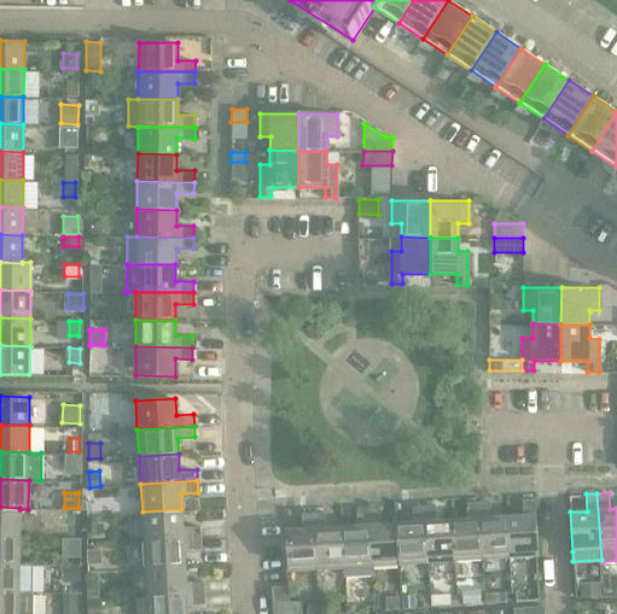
[(523,515),(507,516),(510,555),(537,554),(535,497),(522,497),(523,515)]
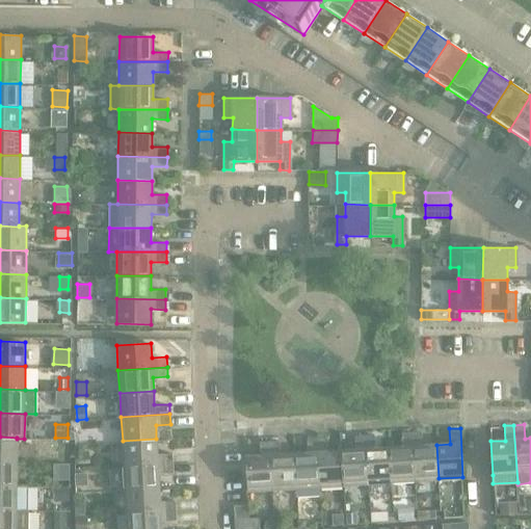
[(421,430),(412,431),(415,480),(439,478),(436,445),(422,446),(421,430)]
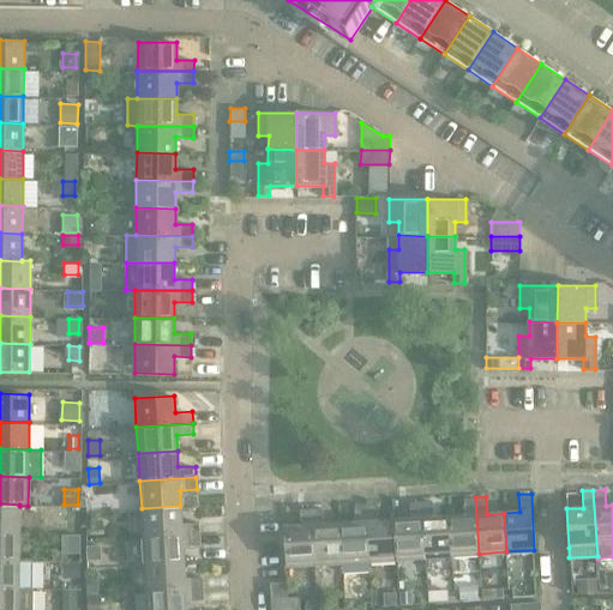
[(464,515),(449,517),(451,555),(479,554),(475,497),(463,497),(464,515)]
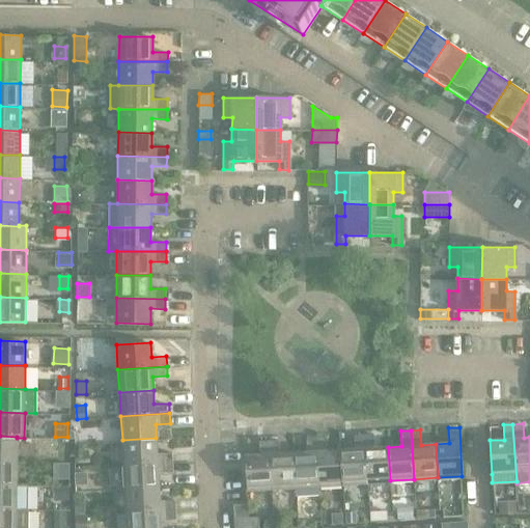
[(373,433),(363,434),(366,482),(390,480),(388,447),(374,447),(373,433)]
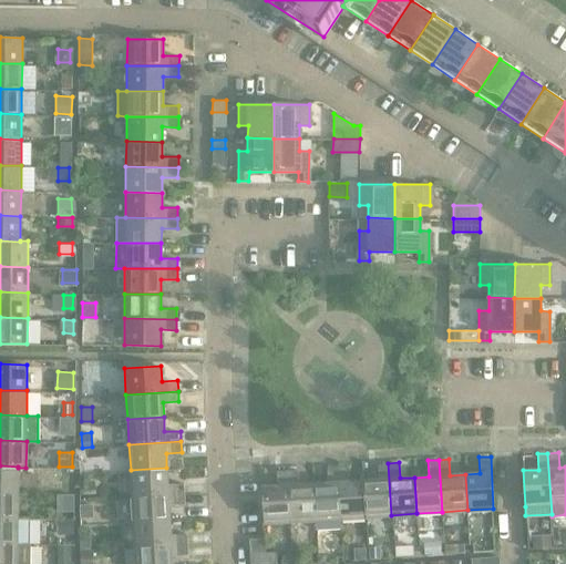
[(379,480),(363,481),(367,516),(391,515),(388,463),(378,463),(379,480)]
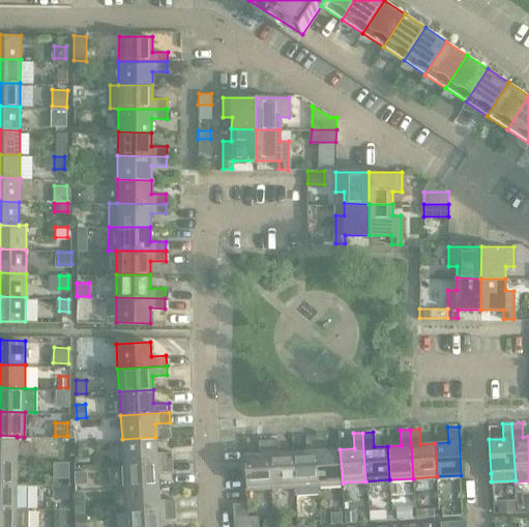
[(0,460),(17,460),(17,437),(17,436),(0,435),(0,460)]
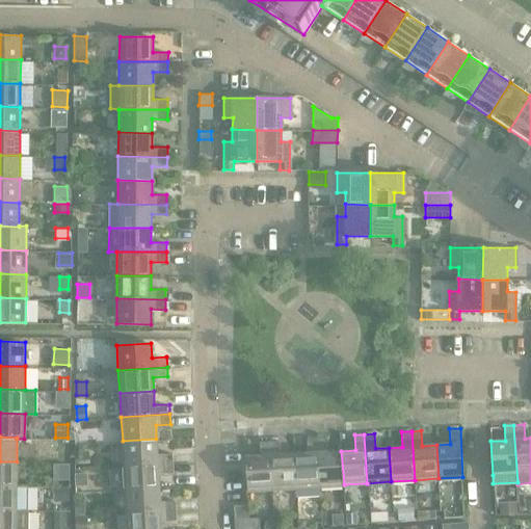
[(308,453),(294,453),(296,487),(296,496),(320,494),(319,485),(316,437),(307,438),(308,453)]
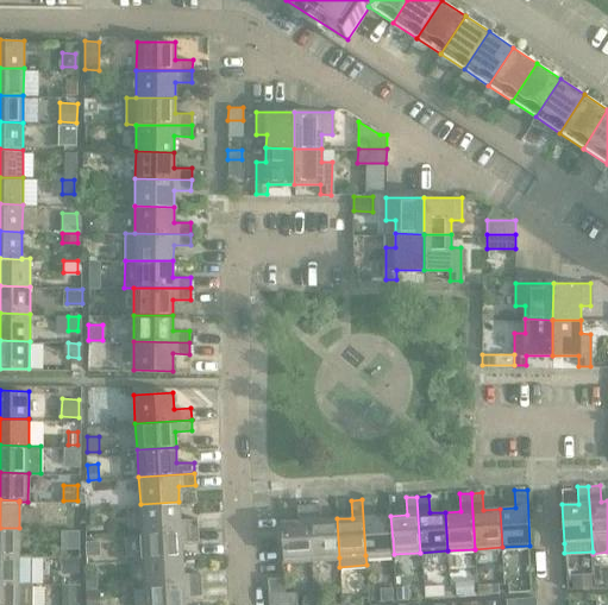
[(374,499),(362,499),(365,555),(394,554),(390,516),(375,516),(374,499)]
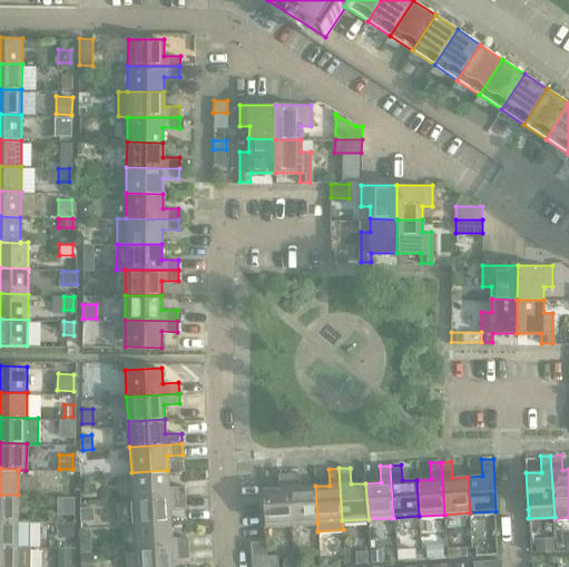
[(167,470),(131,472),(133,498),(185,495),(185,485),(168,486),(167,470)]
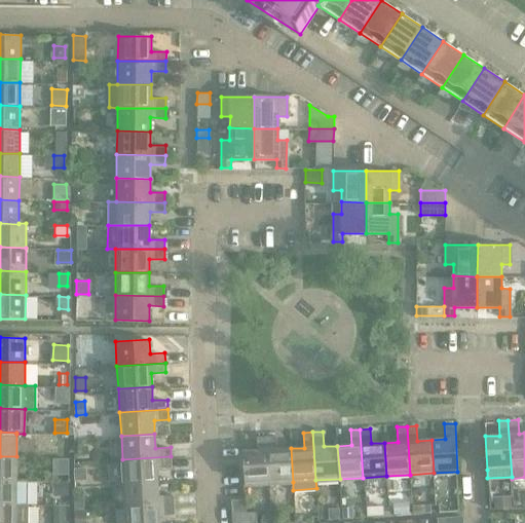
[(269,483),(266,435),(256,436),(257,450),(242,451),(245,485),(269,483)]
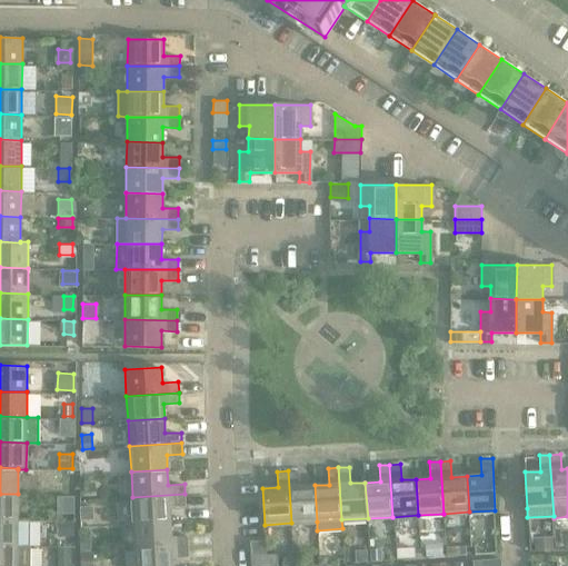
[(299,470),(288,470),(291,523),(317,522),(315,485),(299,486),(299,470)]
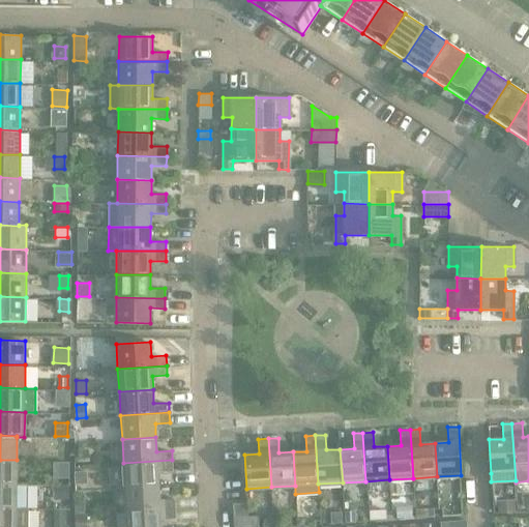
[(0,482),(17,484),(17,460),(0,460),(0,482)]
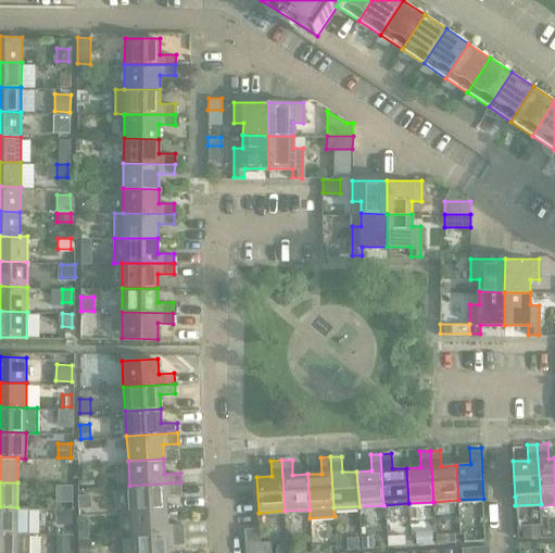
[(180,482),(129,486),(130,511),(166,508),(165,494),(181,493),(180,482)]
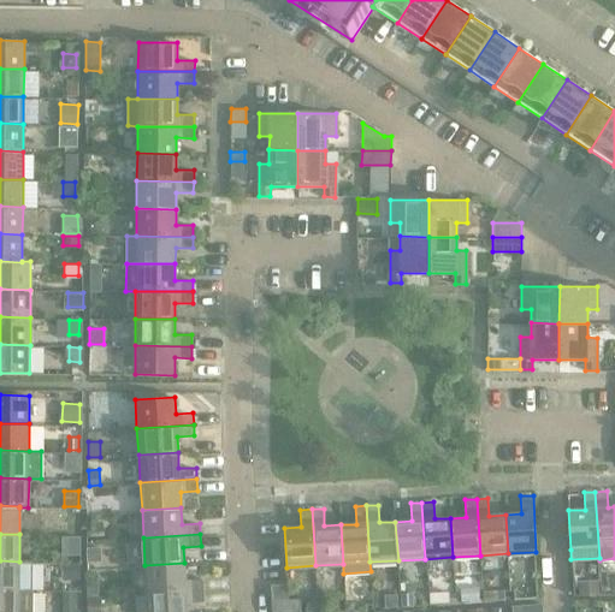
[(77,539),(65,539),(65,553),(77,553),(77,539)]
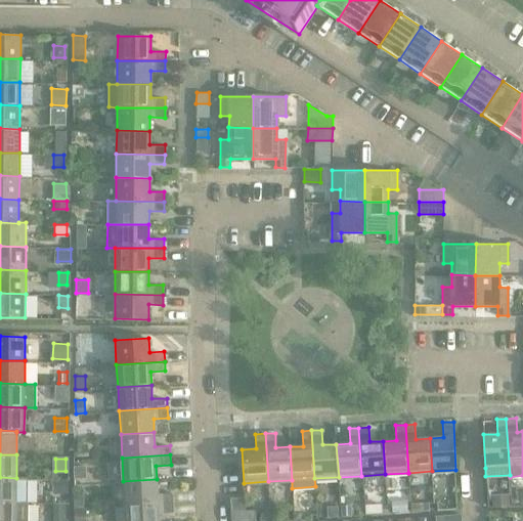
[(0,501),(27,502),(27,478),(16,478),(0,477),(0,501)]
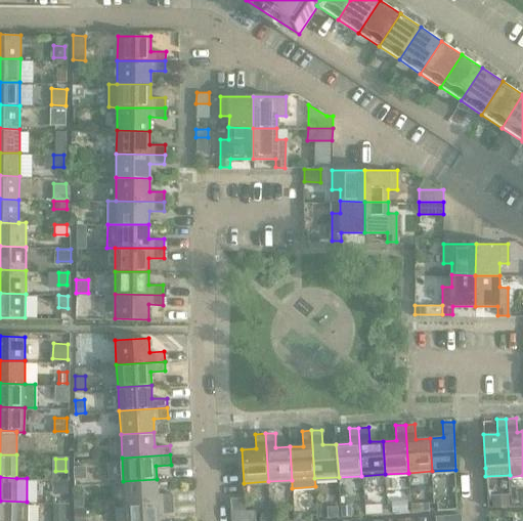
[(157,479),(123,481),(125,505),(173,502),(172,491),(158,492),(157,479)]
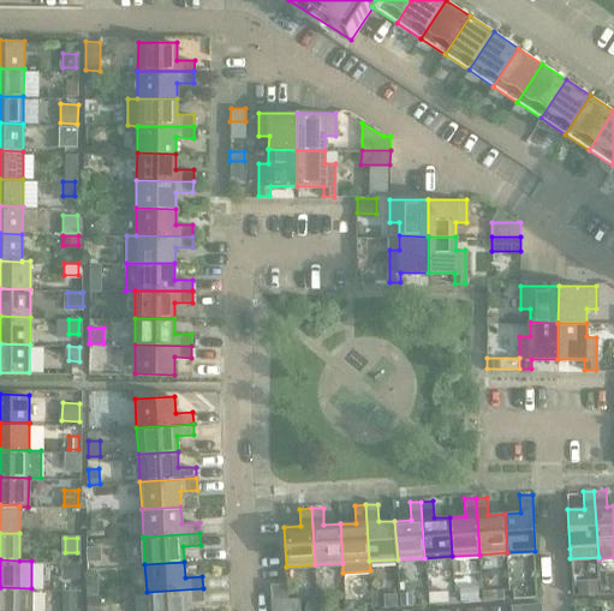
[(64,563),(64,577),(78,577),(78,563),(64,563)]
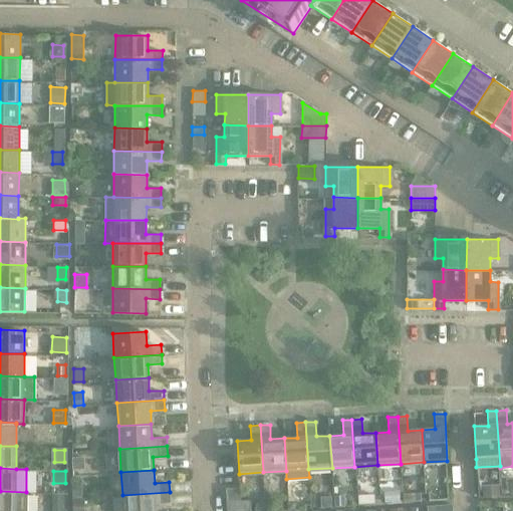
[(499,485),(482,486),(482,496),(500,495),(499,485)]
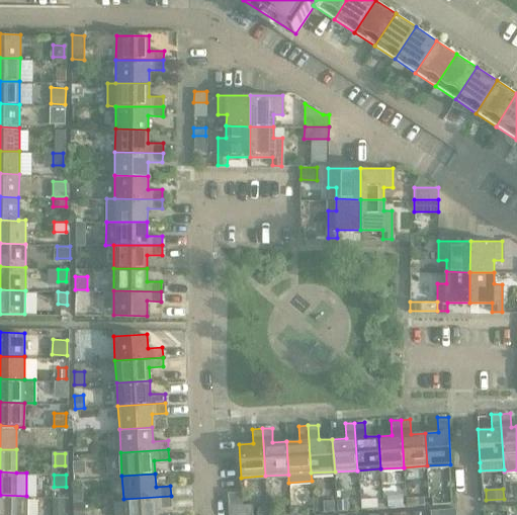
[(228,491),(228,504),(243,503),(242,491),(228,491)]
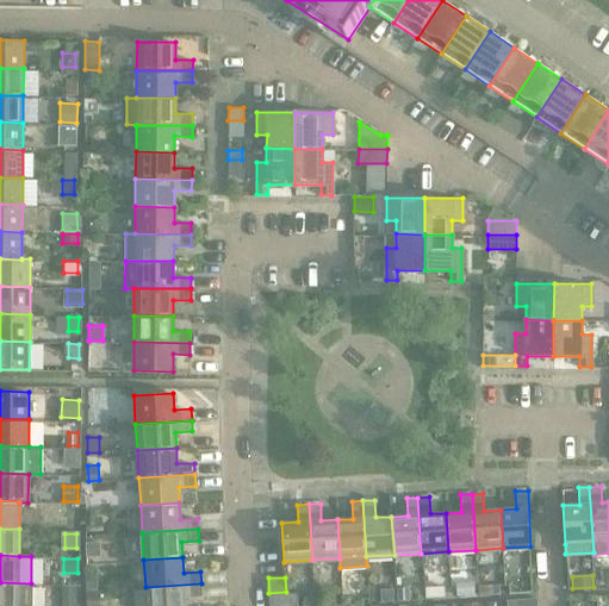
[(473,580),(455,581),(457,594),(474,593),(473,580)]
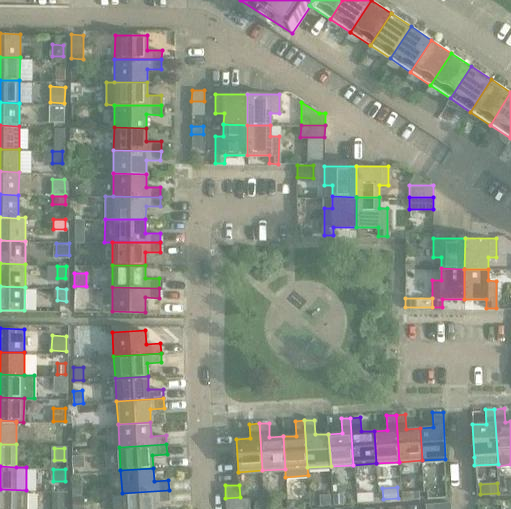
[(26,490),(0,489),(0,508),(26,508),(27,490),(26,490)]
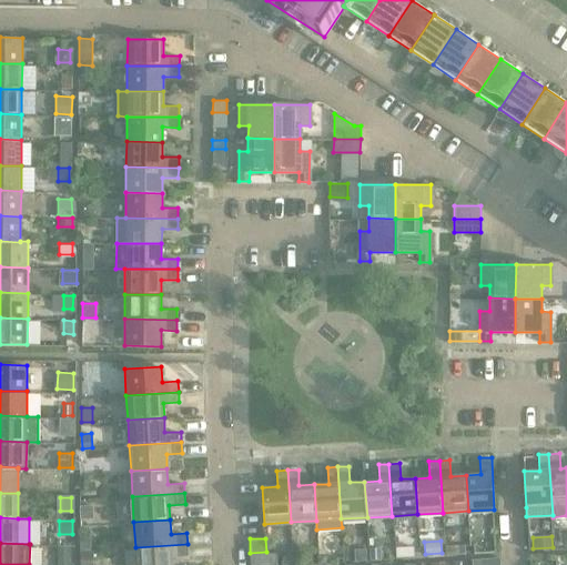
[(188,544),(135,547),(135,564),(172,564),(172,555),(189,554),(188,544)]
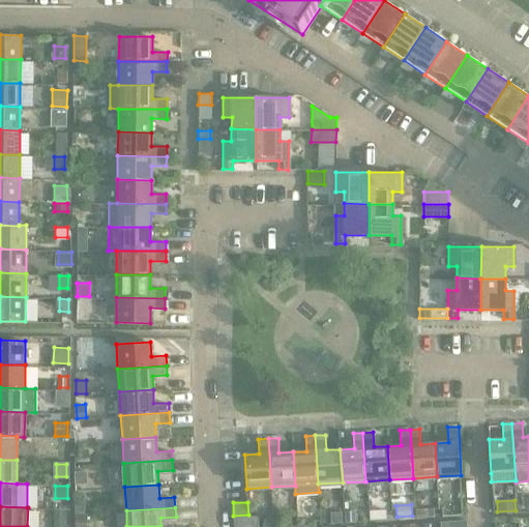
[(342,510),(330,511),(330,522),(342,522),(342,510)]
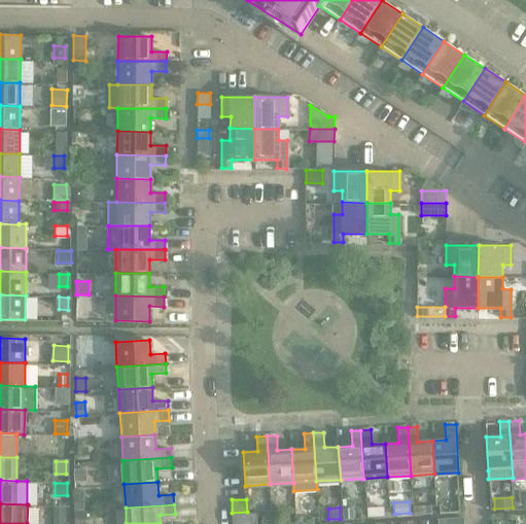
[(353,508),(343,508),(343,518),(353,518),(353,508)]
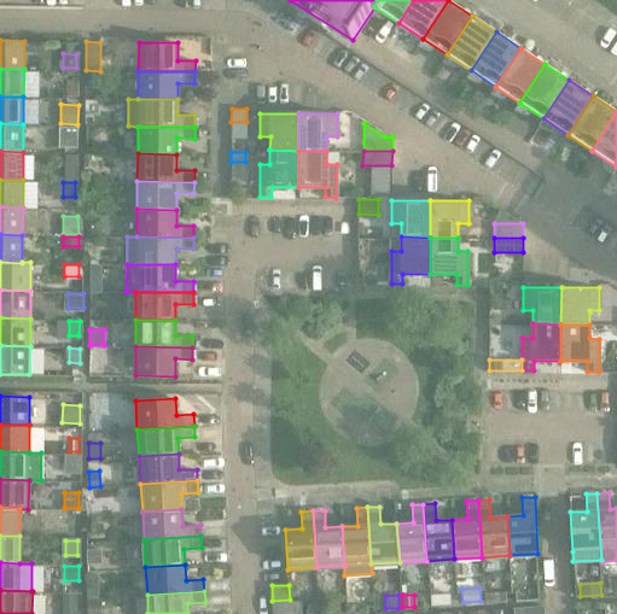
[(301,598),(290,600),(272,601),(272,613),(291,613),(302,613),(301,598)]
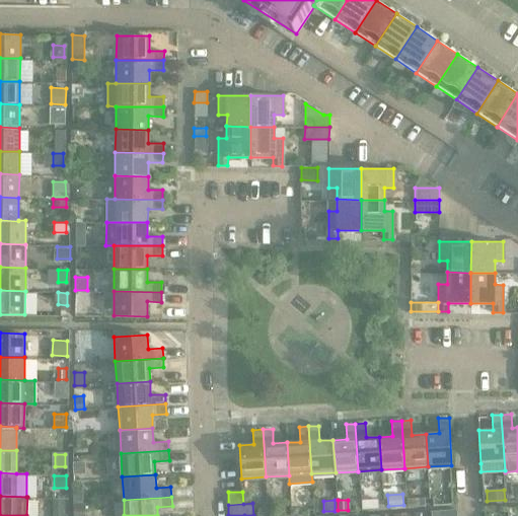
[(85,515),(85,504),(74,504),(74,515),(85,515)]
